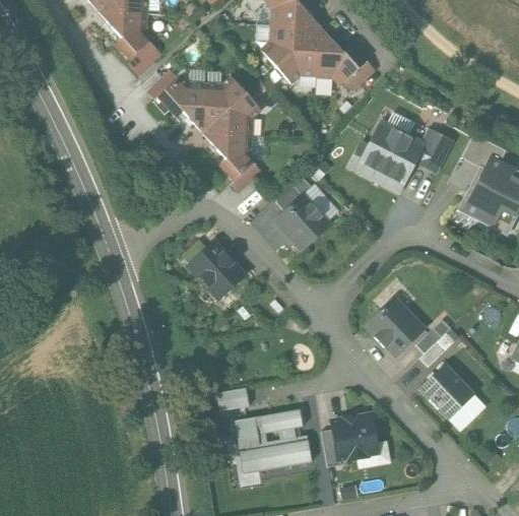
[(112,11),(146,13),(147,0),(110,0),(102,7),(108,14),(109,15),(112,11)]
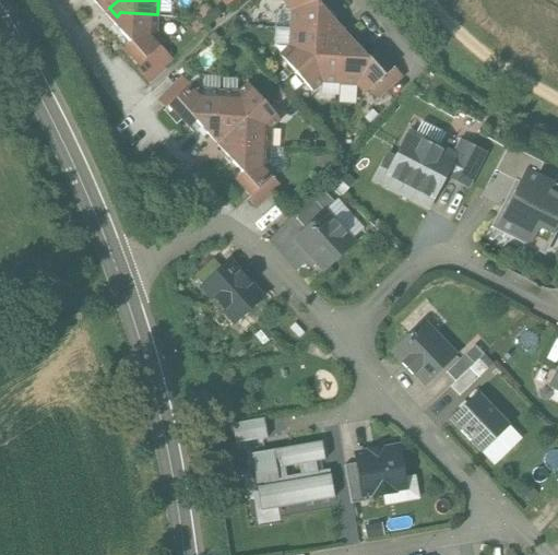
[(293,8),(292,26),(329,27),(334,23),(334,18),(319,0),(285,0),(293,8)]
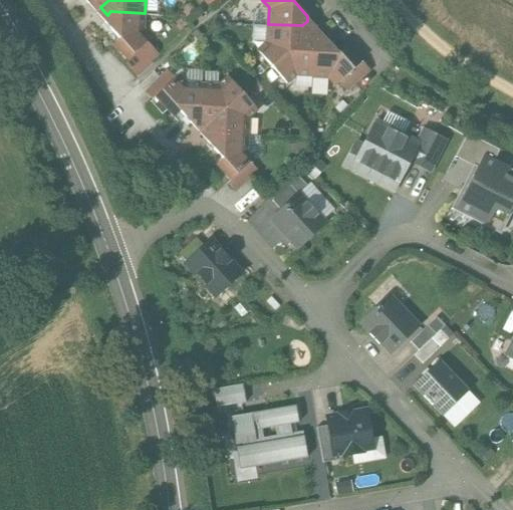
[(107,15),(106,14),(105,14),(105,20),(120,36),(114,42),(129,57),(152,37),(145,29),(145,13),(110,11),(107,15)]
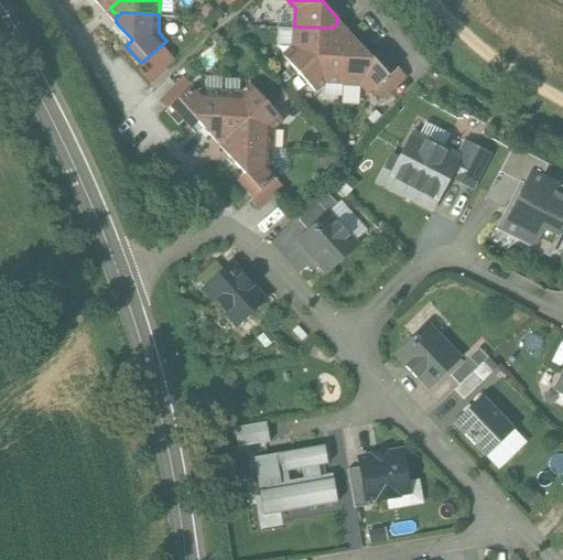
[(344,31),(337,23),(332,28),(294,27),(293,44),(283,53),(300,71),(344,31)]
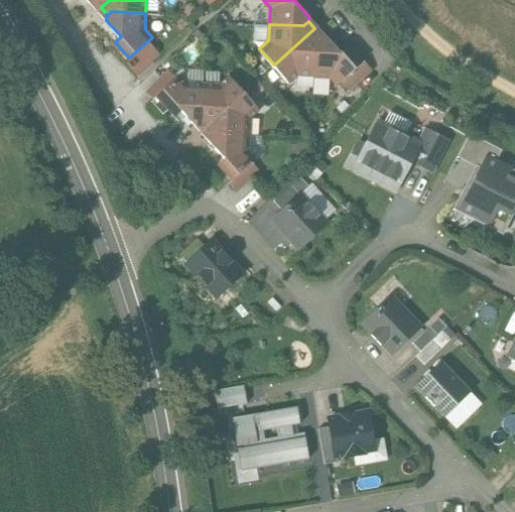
[(297,74),(314,75),(316,39),(322,35),(320,34),(314,28),(274,65),(289,82),(297,74)]
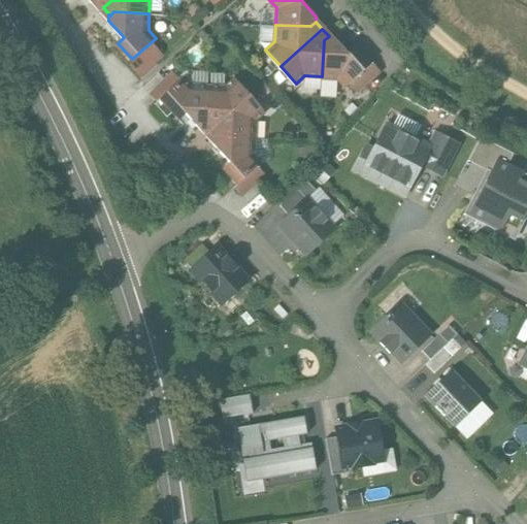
[(328,35),(329,36),(324,40),(322,76),(338,76),(346,86),(369,64),(355,47),(349,53),(333,35),(328,35)]
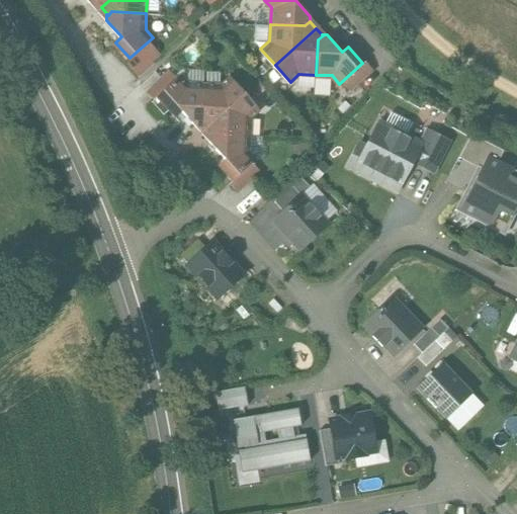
[(153,37),(130,58),(144,73),(166,52),(153,37)]
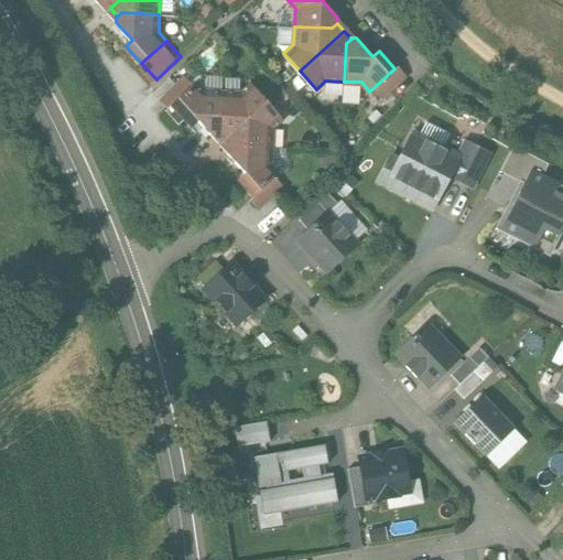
[(394,68),(369,92),(379,104),(405,79),(394,68)]
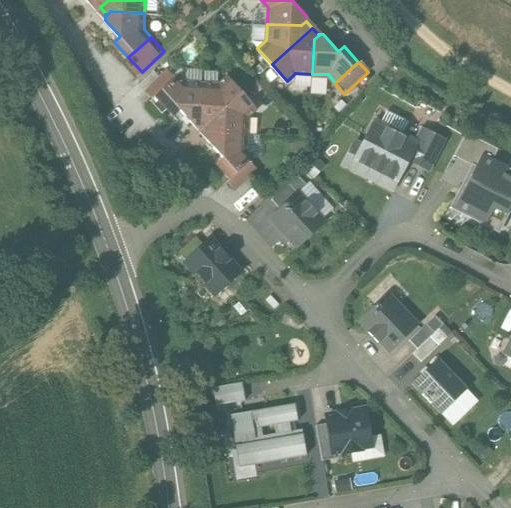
[(148,85),(156,94),(179,73),(171,64),(148,85)]
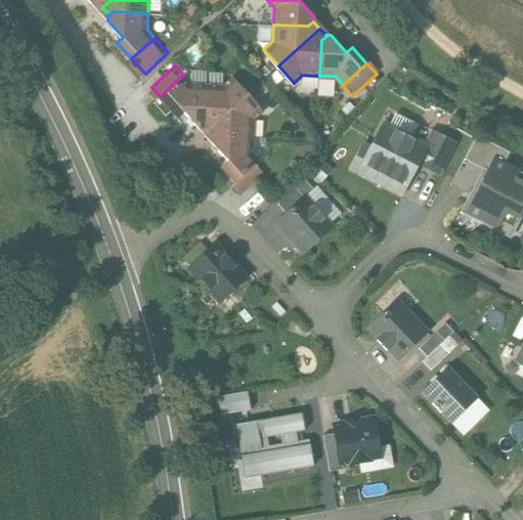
[(205,120),(207,84),(190,83),(183,75),(160,96),(179,118),(185,112),(195,124),(201,124),(201,123),(205,120)]
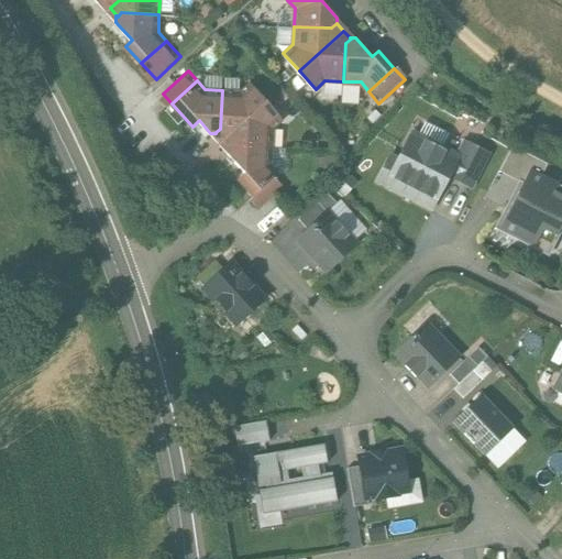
[(216,132),(216,133),(222,140),(266,100),(250,81),(240,91),(222,90),(220,129),(216,132)]
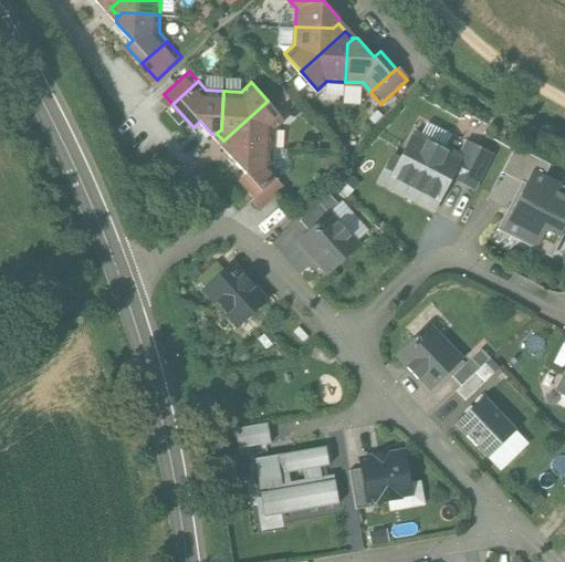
[(236,145),(273,146),(274,127),(284,118),(268,101),(223,141),(230,147),(231,148),(236,145)]
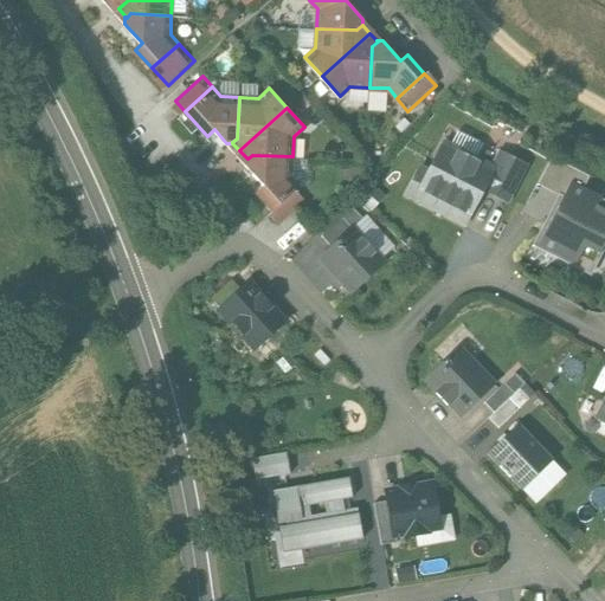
[(420,189),(468,214),(483,186),(494,167),(493,166),(445,142),(431,168),(420,189)]
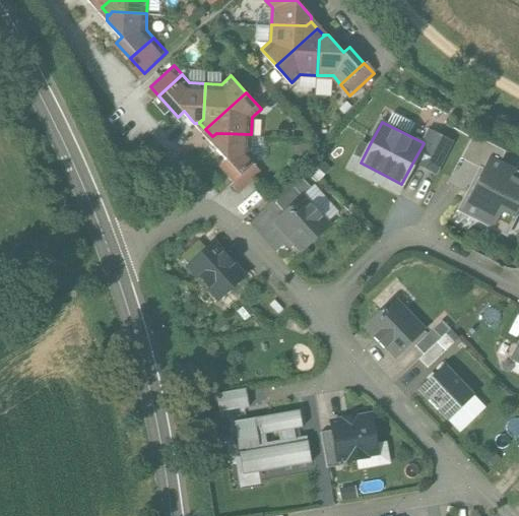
[(452,140),(430,129),(423,142),(424,143),(414,159),(436,171),(452,140)]
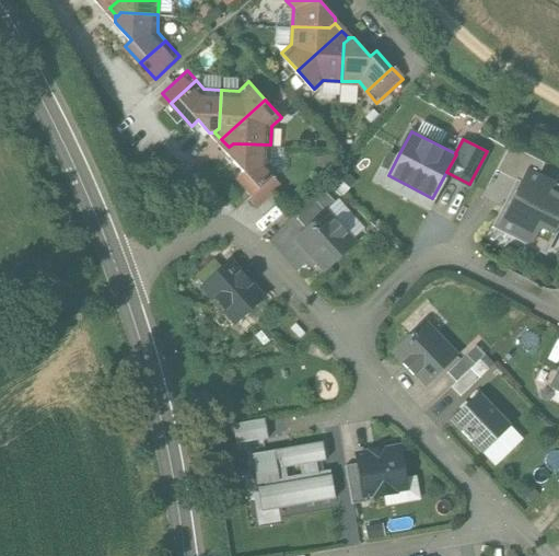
[(229,147),(228,146),(226,147),(226,152),(244,171),(237,176),(253,194),(278,171),(270,162),(270,145),(233,143),(229,147)]
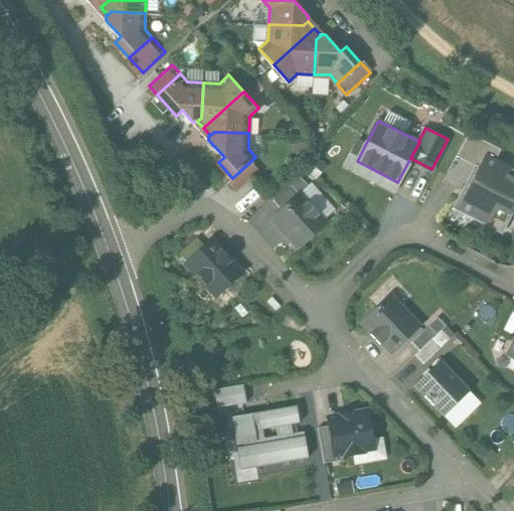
[(502,148),(470,132),(457,155),(475,164),(478,166),(485,153),(496,159),(502,148)]
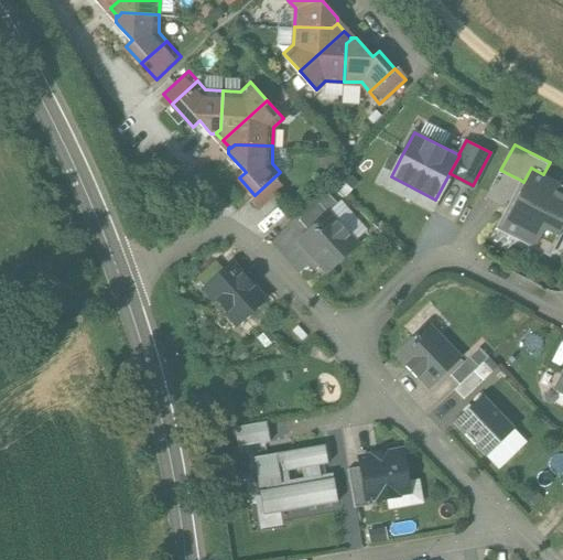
[(433,210),(435,200),(391,176),(401,157),(391,151),(376,180),(433,210)]
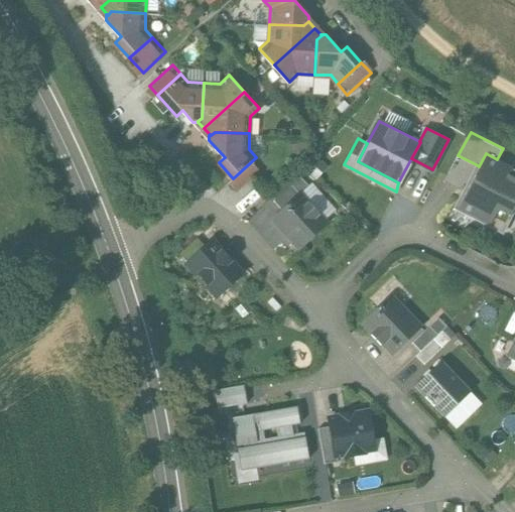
[(514,167),(497,159),(486,153),(479,166),(476,164),(454,208),(456,209),(457,207),(490,224),(498,209),(512,216),(514,211),(514,167)]
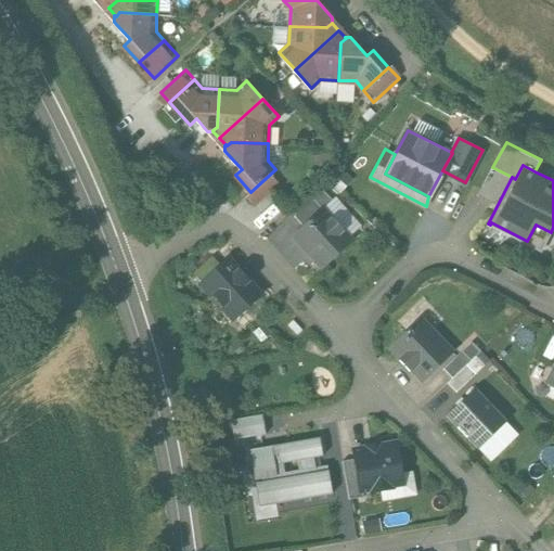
[(304,223),(323,206),(333,197),(324,189),(295,215),(304,223)]
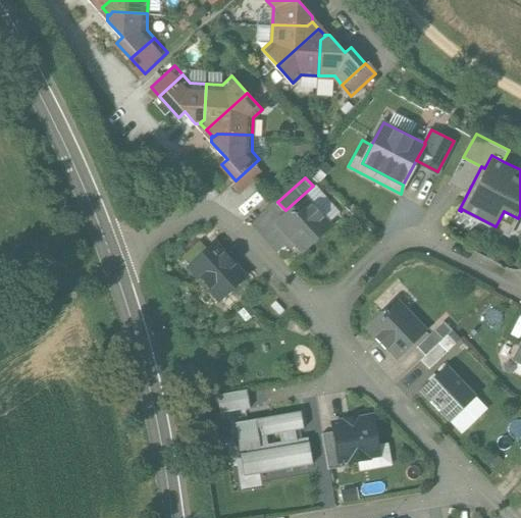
[(331,225),(304,194),(285,210),(275,219),(304,251),(331,225)]
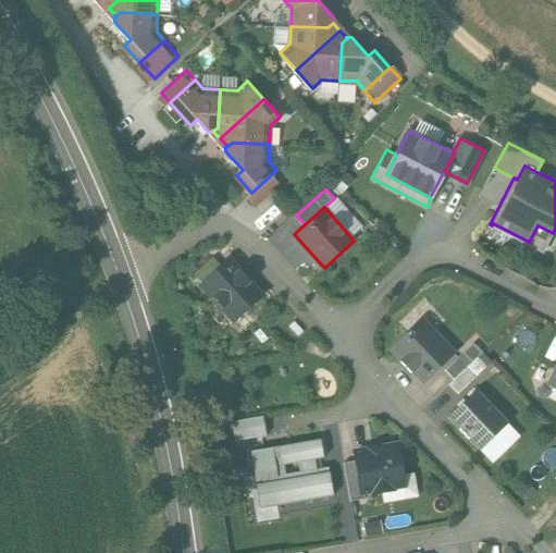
[(544,252),(553,233),(538,225),(529,242),(493,223),(492,225),(544,252)]
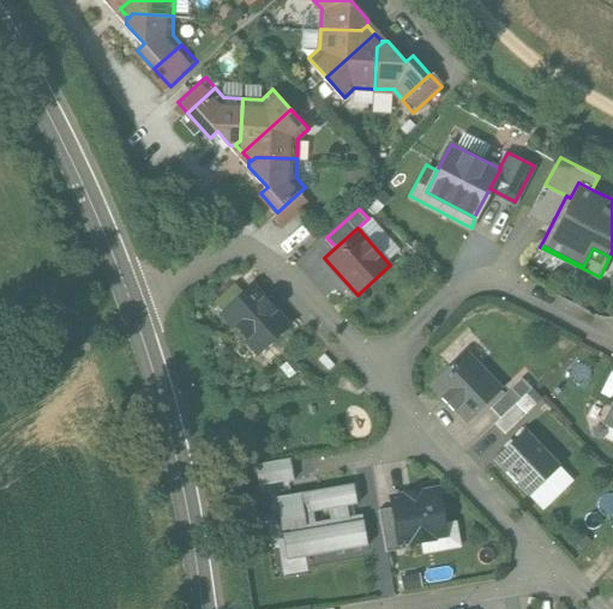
[(283,324),(247,288),(221,313),(257,350),(283,324)]
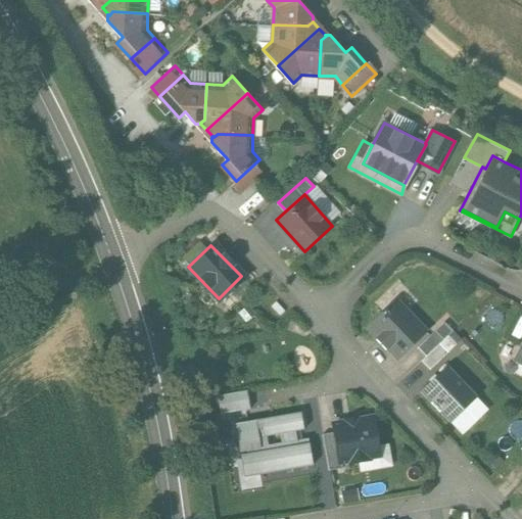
[(399,358),(427,330),(396,298),(368,325),(378,336),(377,337),(387,348),(389,346),(399,358)]
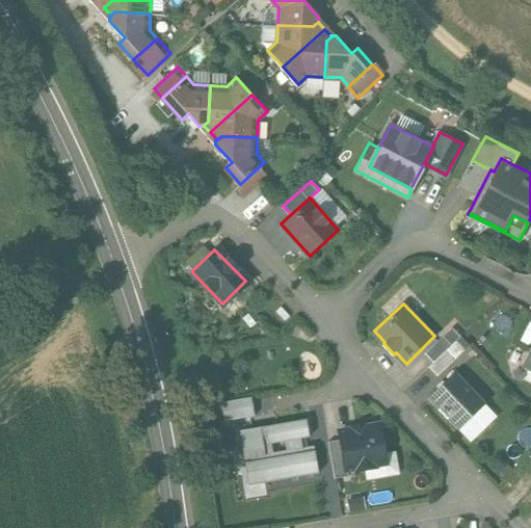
[(461,335),(452,326),(426,352),(434,361),(456,339),(461,335)]
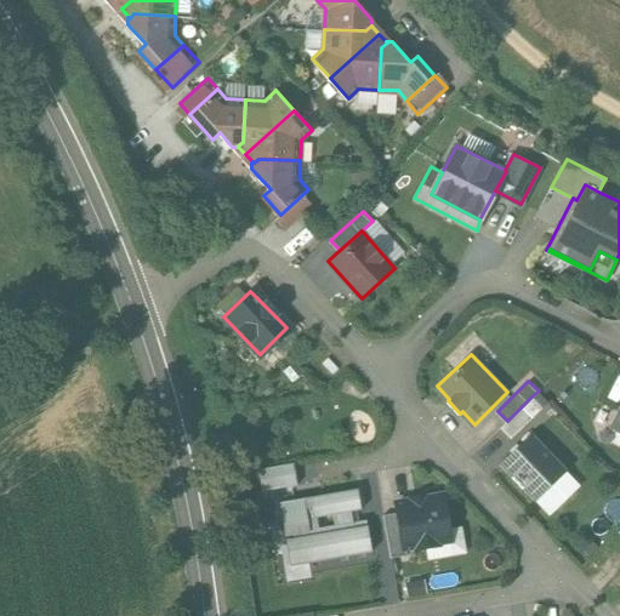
[(544,406),(533,395),(507,421),(502,427),(512,437),(544,406)]
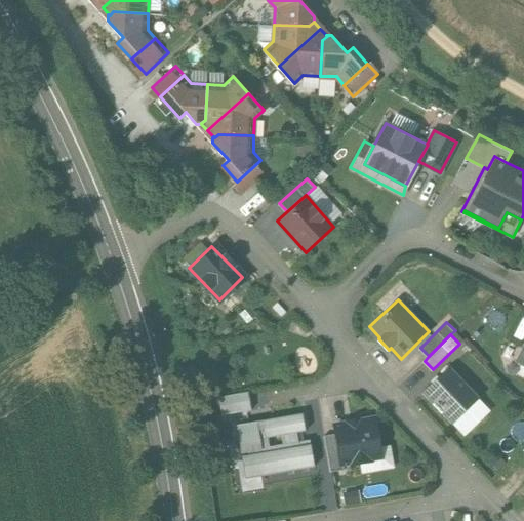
[(450,366),(422,392),(452,423),(480,397),(450,366)]
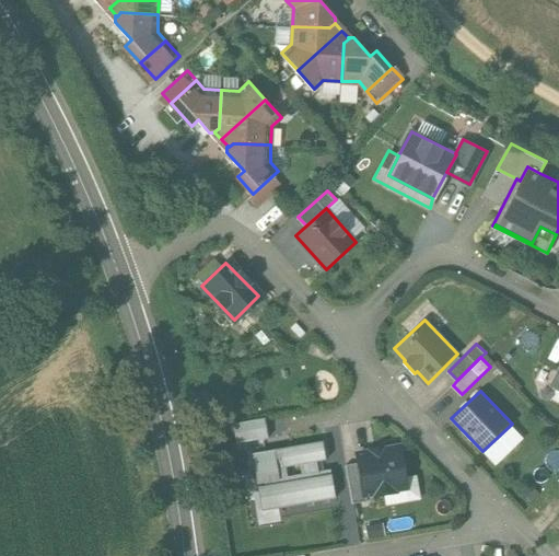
[(265,417),(234,421),(237,441),(268,436),(265,417)]
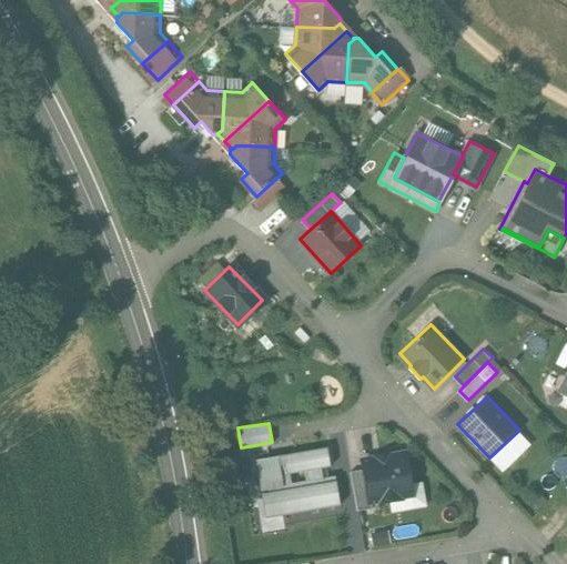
[(326,449),(257,461),(266,514),(336,503),(326,449)]
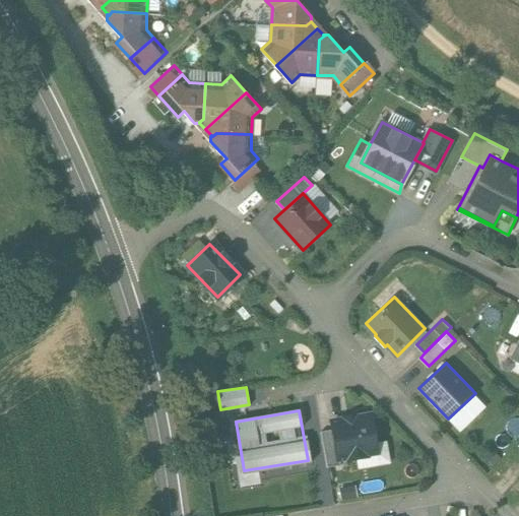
[(372,452),(377,451),(370,413),(332,420),(333,428),(339,458),(340,458),(350,456),(372,452)]
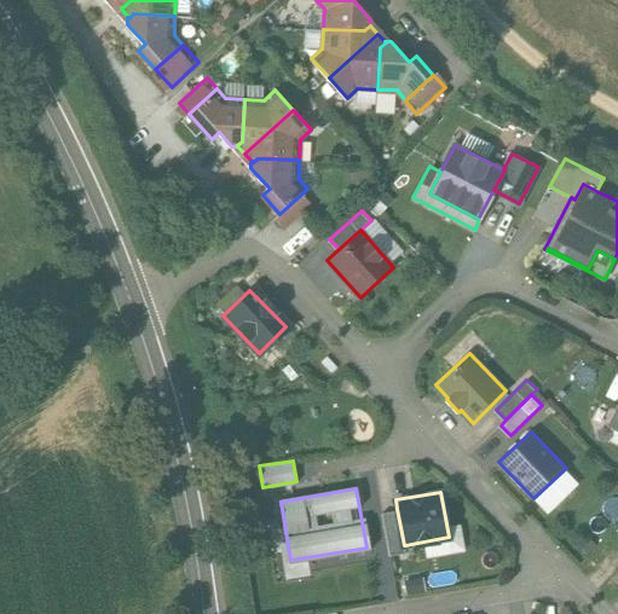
[(404,545),(397,509),(383,511),(391,555),(406,551),(405,545),(404,545)]
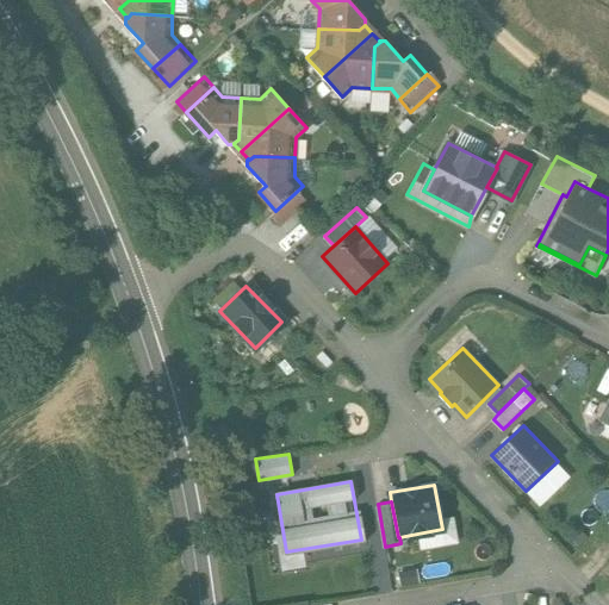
[(440,547),(436,530),(411,535),(414,552),(440,547)]
